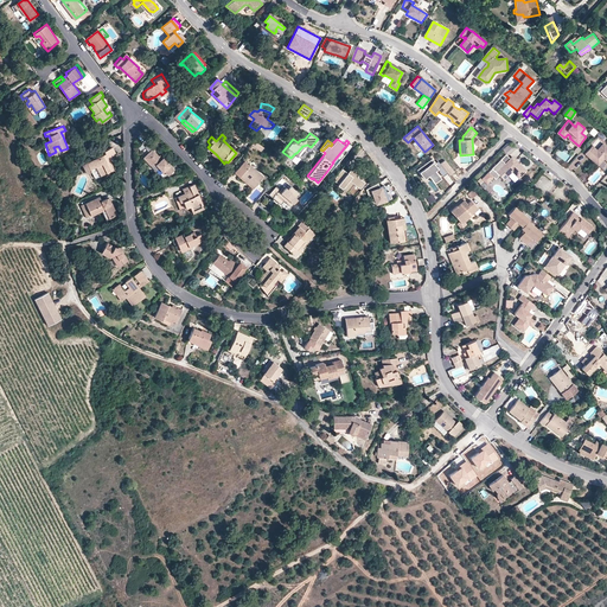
[(260,153),(262,149),(254,141),(251,145),(260,153)]
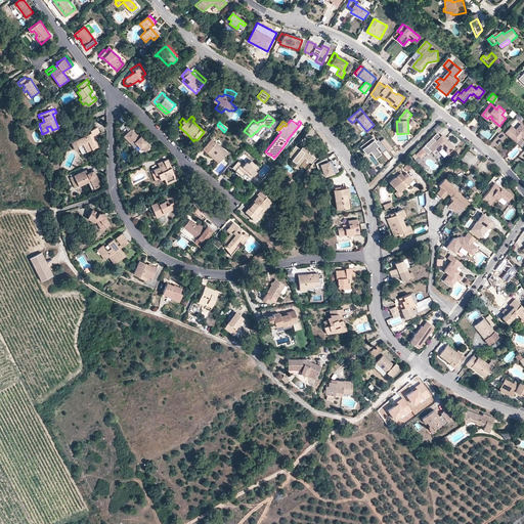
[(303,124),(301,123),(287,140),(288,140),(282,147),(285,148),(303,124)]
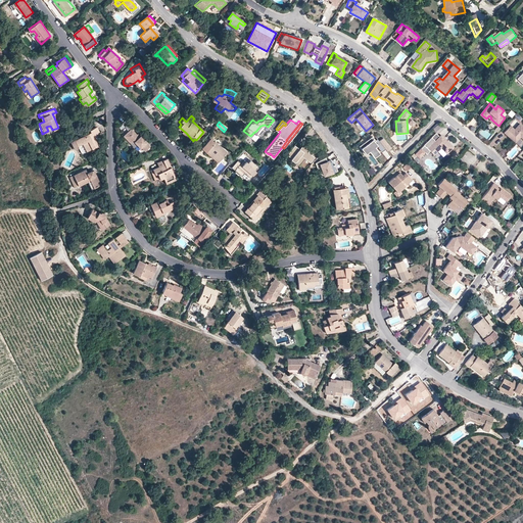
[(520,136),(521,137),(522,139),(522,126),(520,124),(515,130),(511,126),(505,133),(515,142),(520,136)]
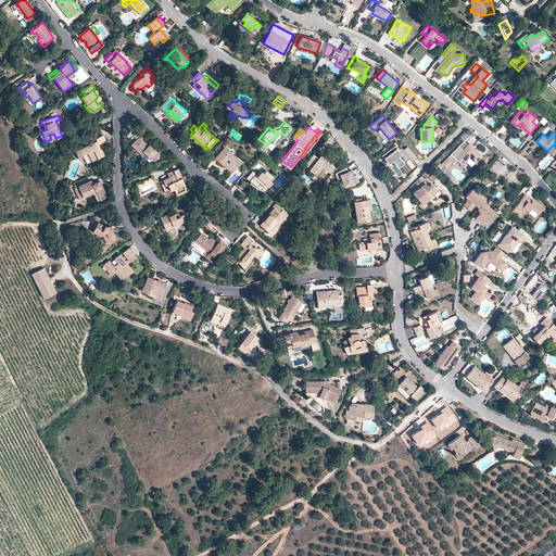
[(83,158),(86,164),(104,154),(99,146),(106,141),(102,134),(95,138),(96,139),(79,148),(78,144),(73,148),(79,160),(83,158)]
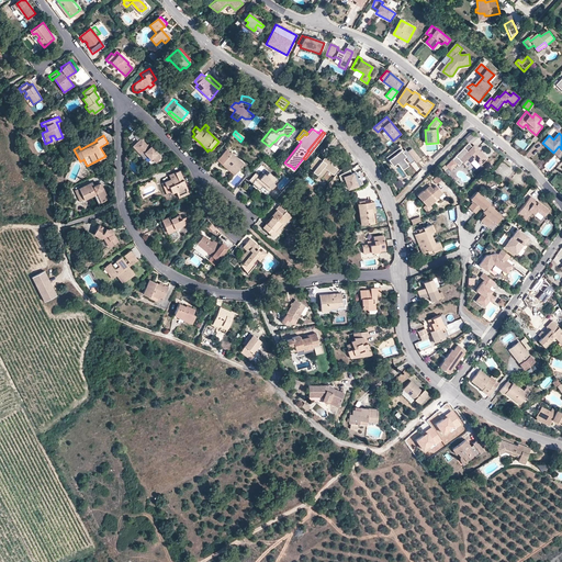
[(141,138),(133,146),(138,153),(144,152),(147,156),(149,158),(152,157),(156,161),(161,156),(150,145),(148,147),(147,146),(146,145),(141,138)]
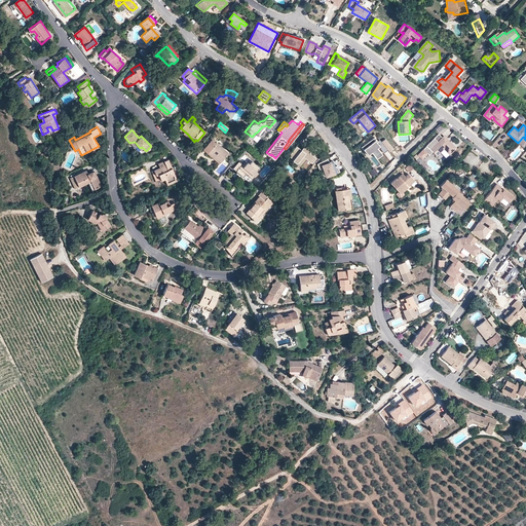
[(450,156),(457,149),(445,137),(443,139),(440,135),(418,155),(420,157),(422,160),(428,154),(430,156),(434,153),(438,157),(445,150),(450,156)]
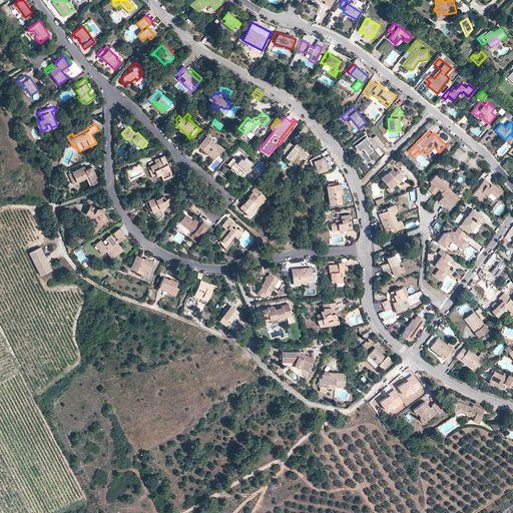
[(352,142),(354,144),(366,136),(370,141),(371,140),(365,132),(352,142)]
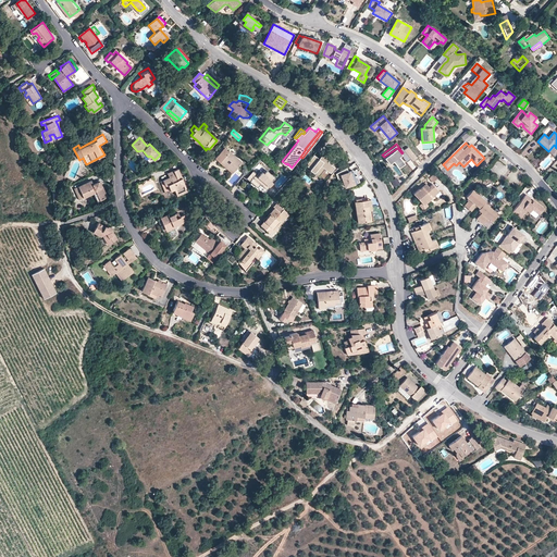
[(229,166),(234,171),(243,162),(226,148),(217,158),(220,162),(222,161),(225,163),(226,162),(230,165),(229,166)]
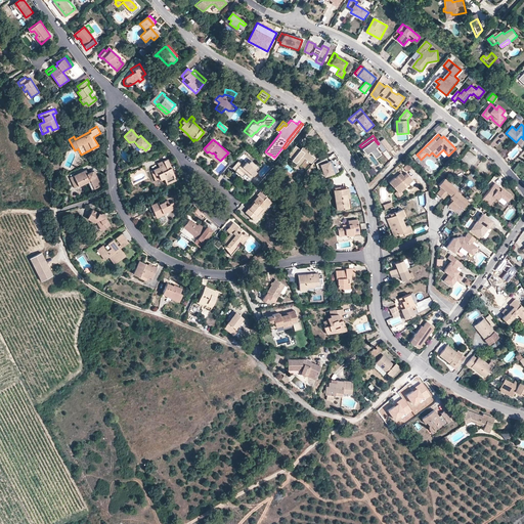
[(374,139),(361,147),(366,154),(370,150),(375,157),(380,154),(376,146),(378,144),(374,139)]
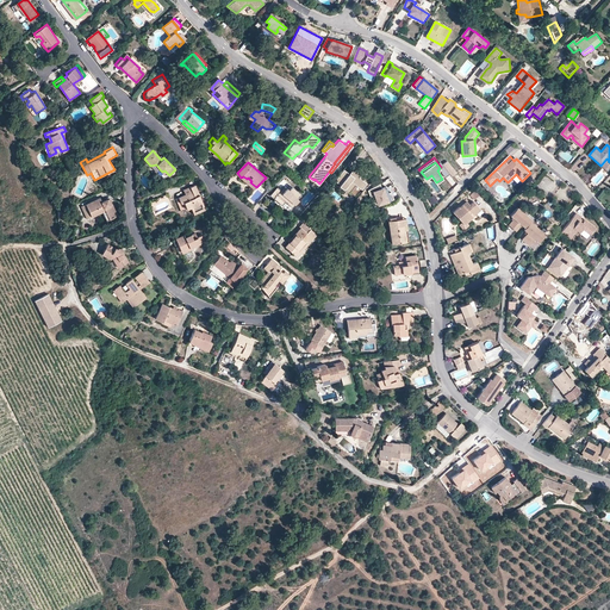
[(349,172),(343,168),(334,181),(349,191),(355,184),(360,187),(366,180),(356,174),(359,173),(352,168),(349,172)]
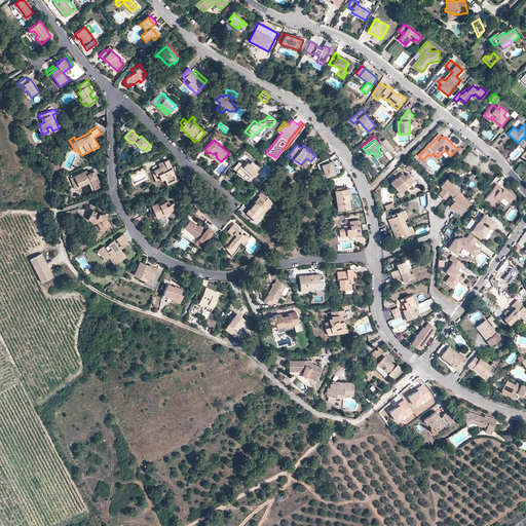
[(219,164),(221,161),(216,157),(217,156),(214,153),(213,154),(210,152),(208,153),(219,164)]
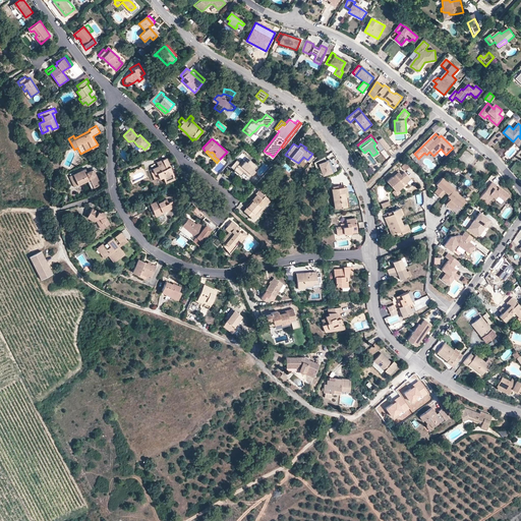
[(164,162),(159,164),(149,169),(155,179),(164,175),(166,181),(177,176),(166,155),(163,157),(164,162)]
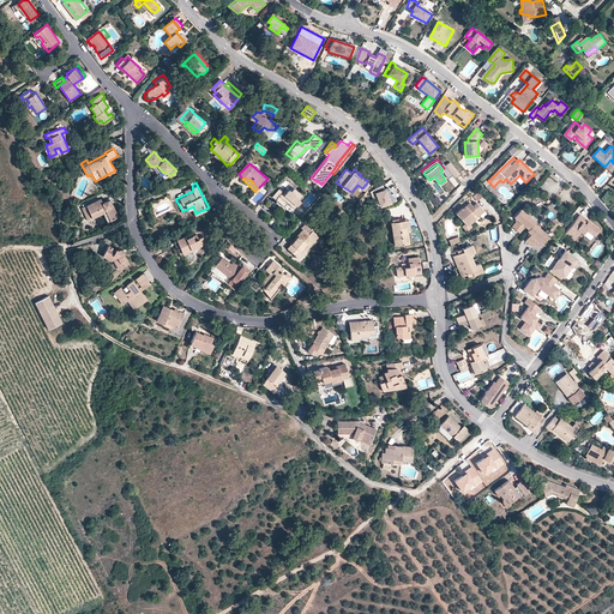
[(283,193),(290,186),(287,182),(280,190),(283,193)]
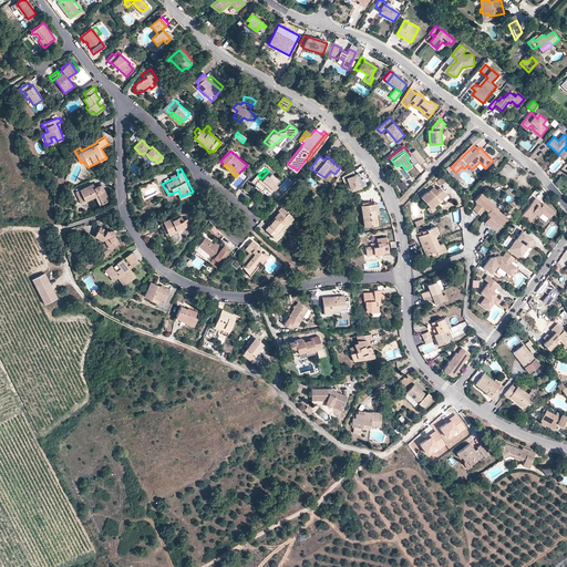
[(272,194),(279,186),(277,185),(279,182),(268,172),(261,178),(258,175),(251,182),(263,192),(266,187),(268,189),(272,194)]
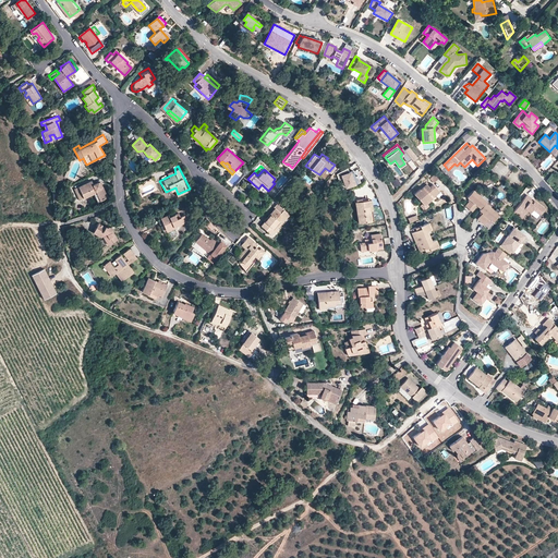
[(344,169),(337,174),(339,179),(342,178),(346,186),(356,182),(354,176),(352,170),(349,171),(346,172),(344,169)]
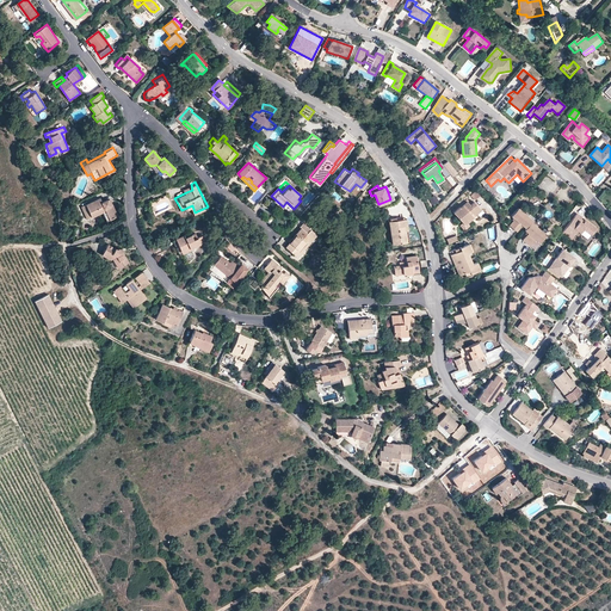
[(474,201),(480,195),(476,190),(470,196),(474,201)]
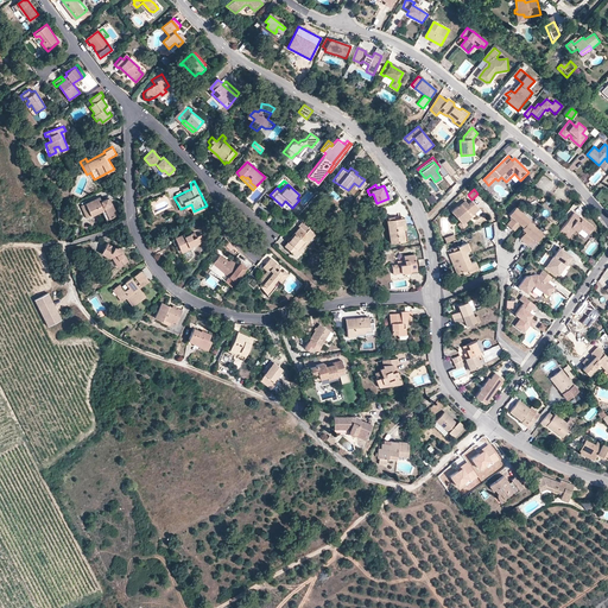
[(425,197),(431,204),(437,200),(431,192),(425,197)]
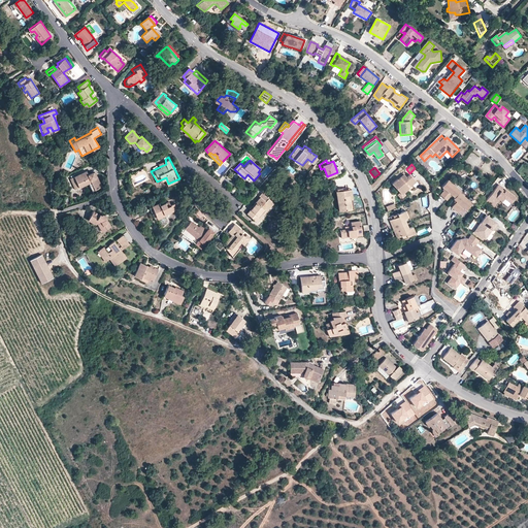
[(88,172),(87,170),(69,177),(74,189),(91,182),(94,189),(101,186),(95,171),(93,172),(93,170),(88,172)]
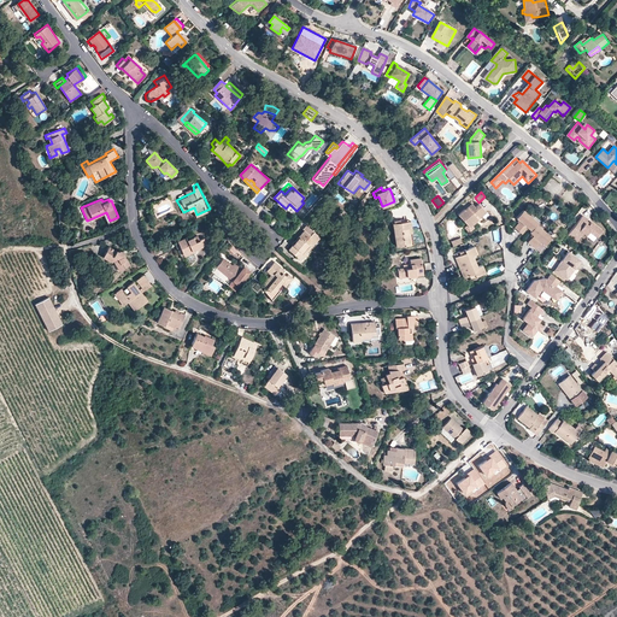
[(477,212),(482,209),(479,205),(475,207),(471,205),(464,211),(462,209),(454,216),(464,224),(469,228),(471,225),(481,217),(477,212)]
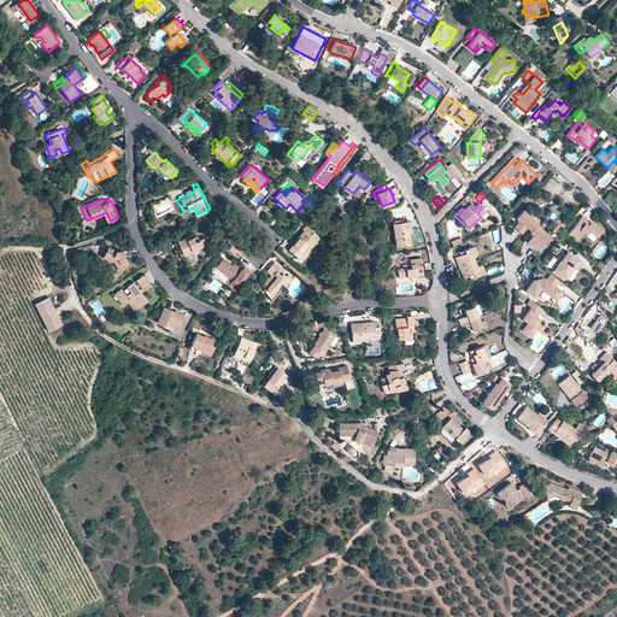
[(535,223),(538,221),(523,209),(516,217),(517,218),(519,221),(515,225),(522,231),(527,225),(528,228),(530,229),(535,223)]
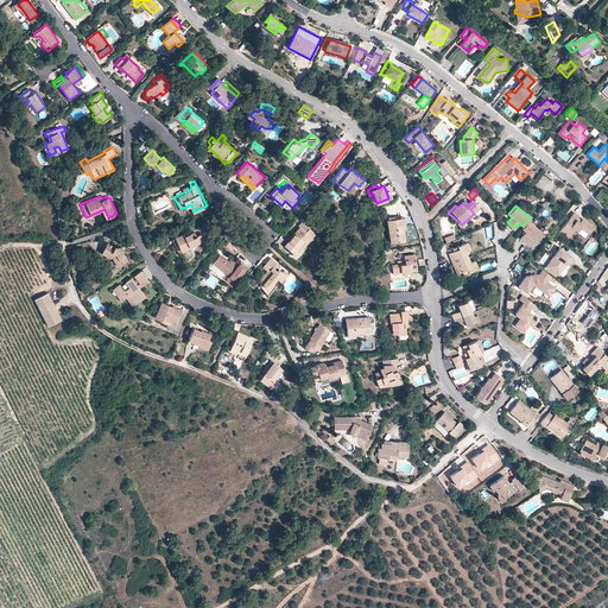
[(576,220),(577,219),(578,216),(574,213),(559,232),(569,239),(575,229),(577,232),(581,228),(589,234),(594,227),(582,219),(581,221),(580,222),(576,220)]
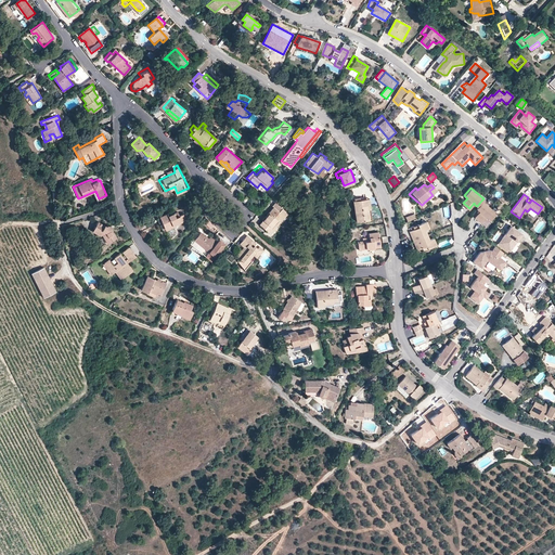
[(356,219),(368,217),(365,198),(360,198),(355,199),(353,199),(356,219)]
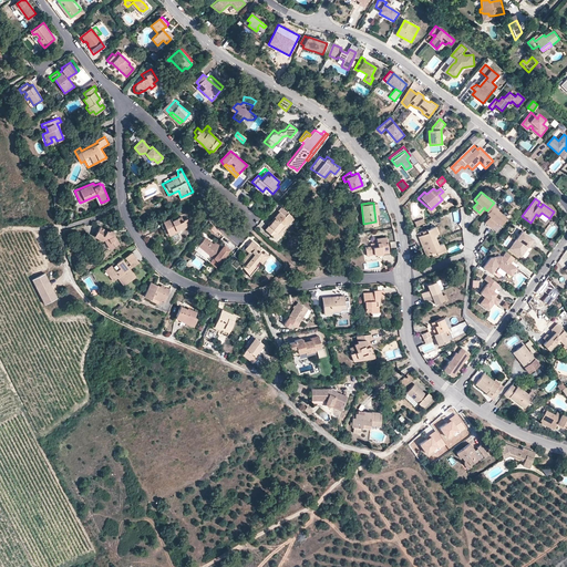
[(487,210),(486,212),(488,213),(491,215),(485,222),(491,226),(496,219),(497,222),(500,223),(506,216),(492,205),(487,210)]
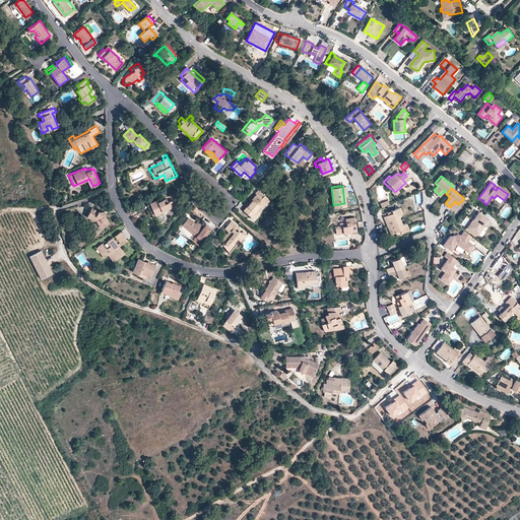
[(257,195),(248,204),(246,203),(243,206),(246,208),(244,210),(250,215),(253,212),(254,214),(263,205),(264,207),(270,200),(258,189),(255,193),(257,195)]
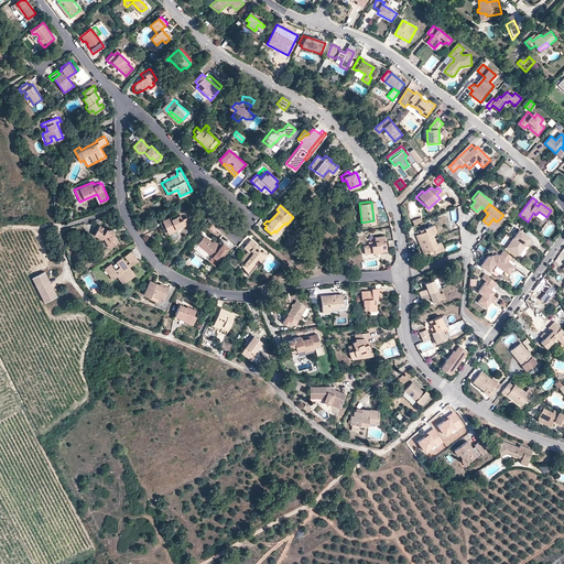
[(429,208),(424,205),(422,207),(429,214),(434,208),(431,206),(429,208)]
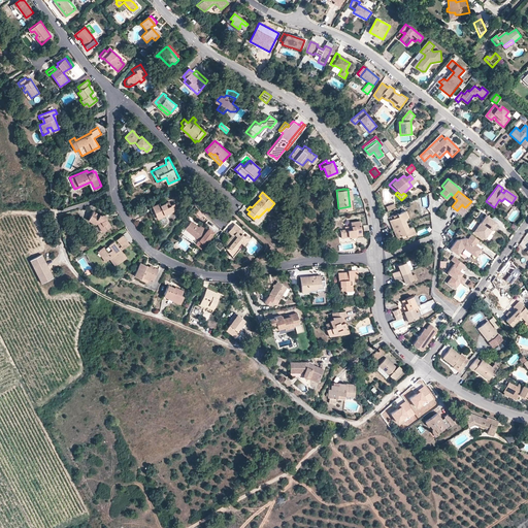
[(208,203),(212,207),(217,203),(213,199),(208,203)]
